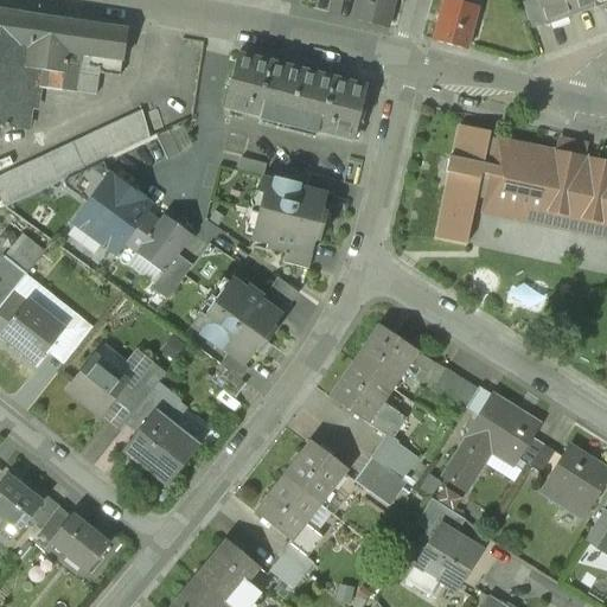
[(356,0),(352,20),(387,29),(394,0),(356,0)]
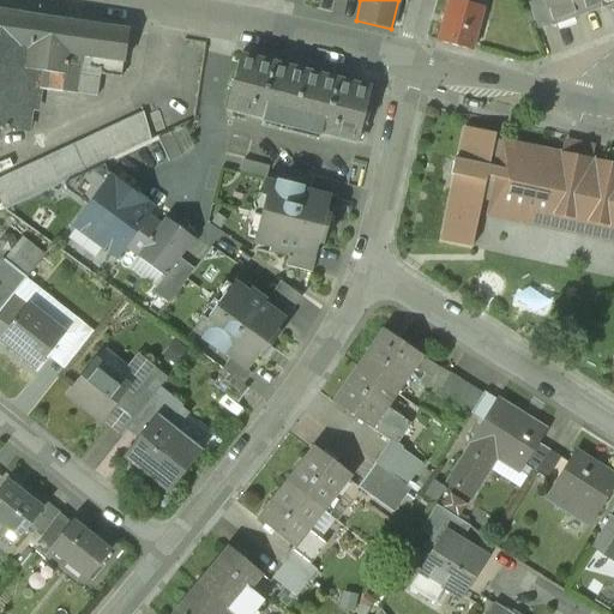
[(463,2),(451,0),(447,0),(438,41),(473,50),(483,8),(463,2)]
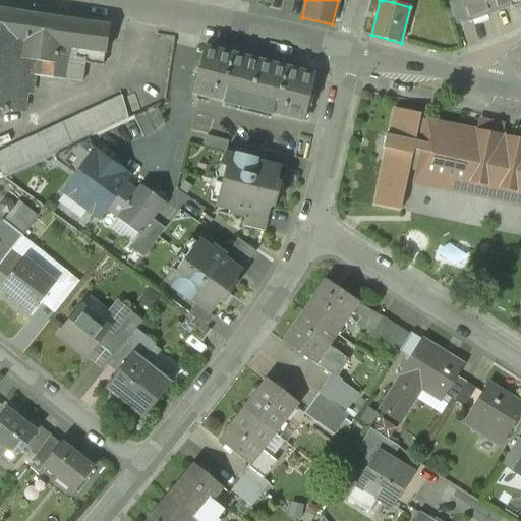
[(520,0),(459,0),(467,21),(520,0)]
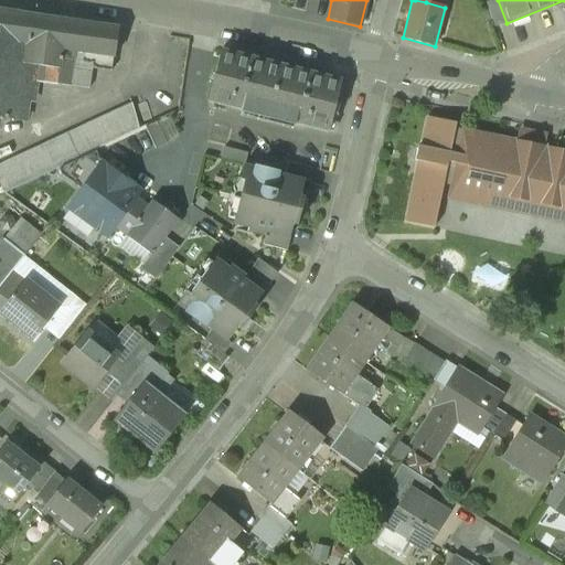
[(32,16),(0,10),(0,117),(24,121),(24,119),(31,120),(34,103),(31,102),(36,65),(24,63),(32,16)]
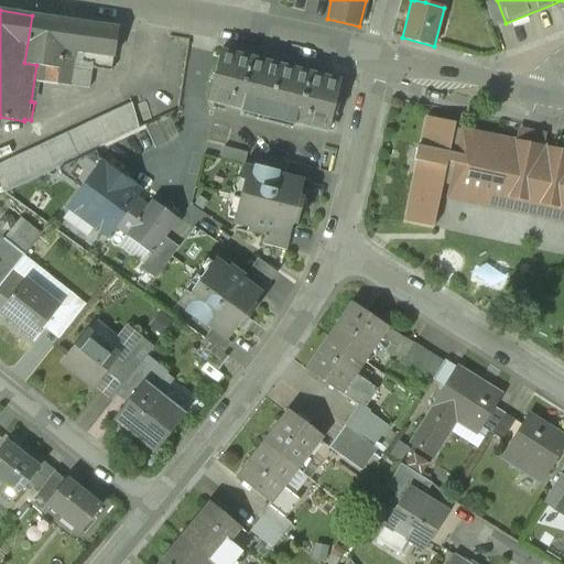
[(118,29),(32,15),(24,63),(36,65),(44,66),(58,68),(60,58),(72,61),(74,51),(82,52),(80,62),(89,64),(89,65),(91,68),(110,72),(118,29)]
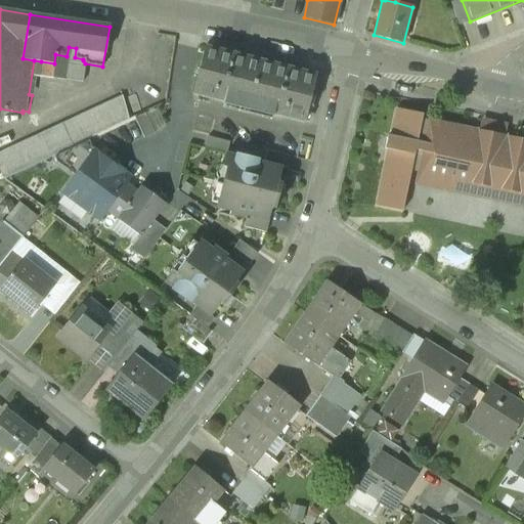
[(316,74),(205,46),(192,95),(305,123),(316,74)]
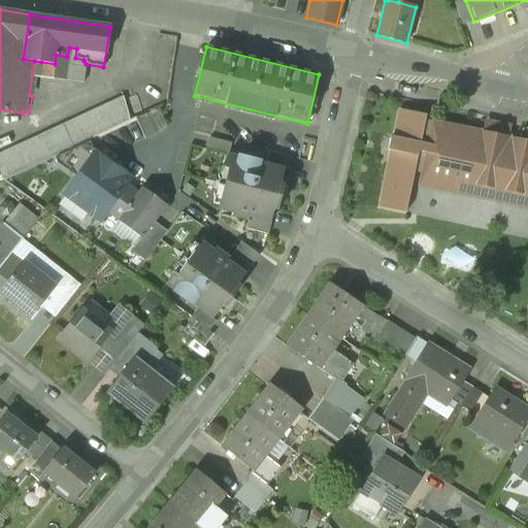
[(55,64),(41,62),(37,90),(47,91),(50,78),(64,80),(65,72),(74,73),(73,79),(78,79),(83,79),(84,68),(55,64)]
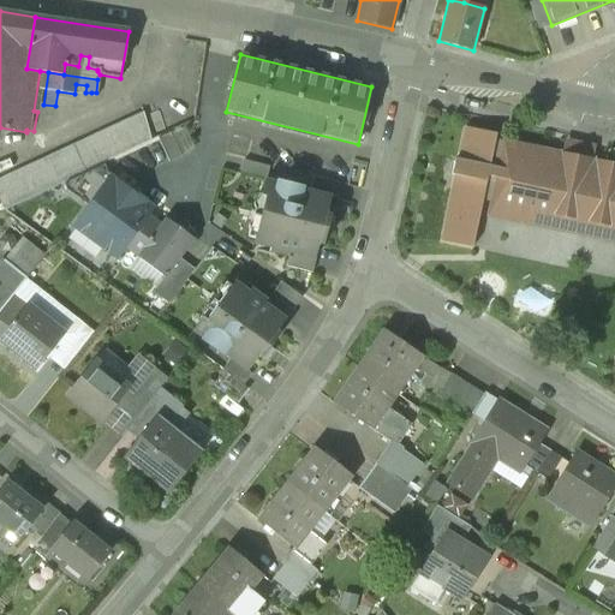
[(141,113),(0,179),(0,203),(4,210),(149,142),(141,113)]
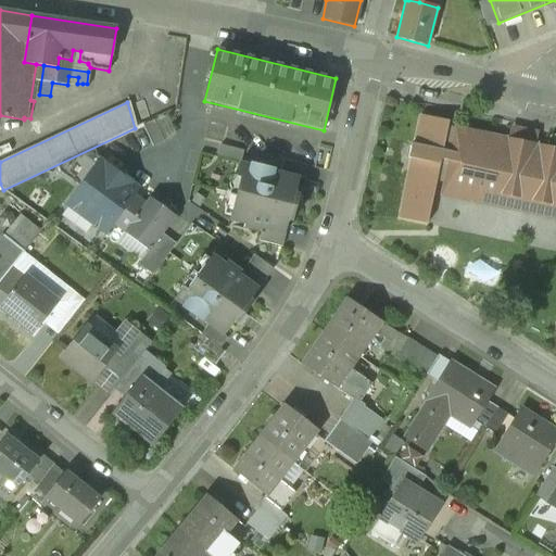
[(555,140),(447,116),(449,111),(416,105),(412,130),(407,129),(403,151),(407,152),(395,212),(427,218),(432,189),(555,216),(555,140)]
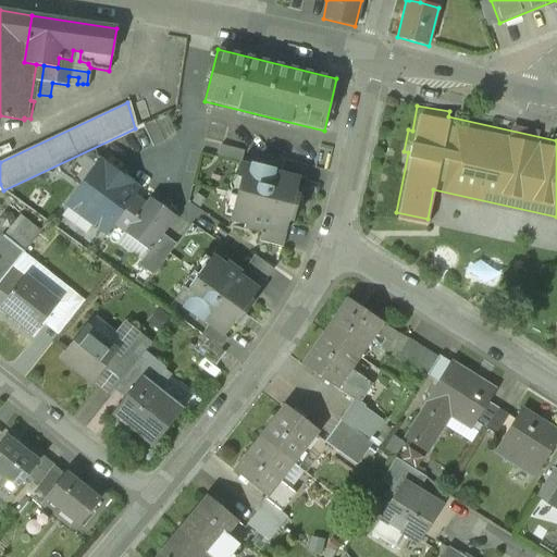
[(155,120),(143,125),(153,147),(164,141),(155,120)]
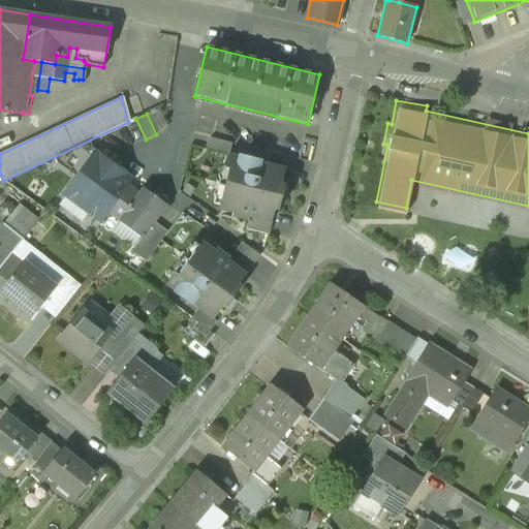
[(231,144),(210,137),(207,150),(227,155),(228,155),(231,144)]
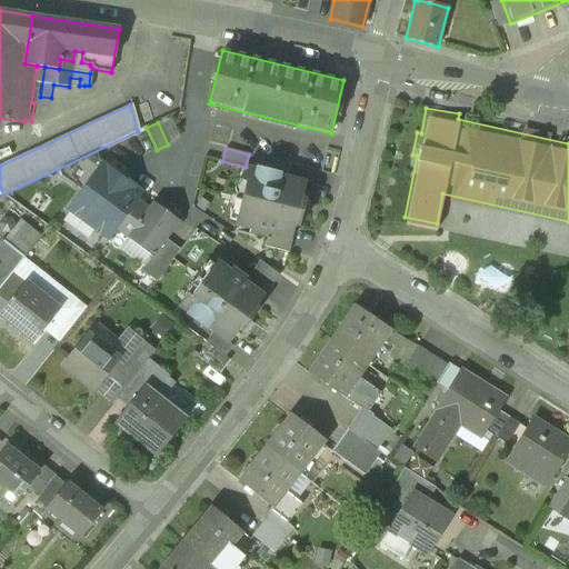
[(96,152),(59,170),(62,176),(82,191),(101,166),(96,152)]
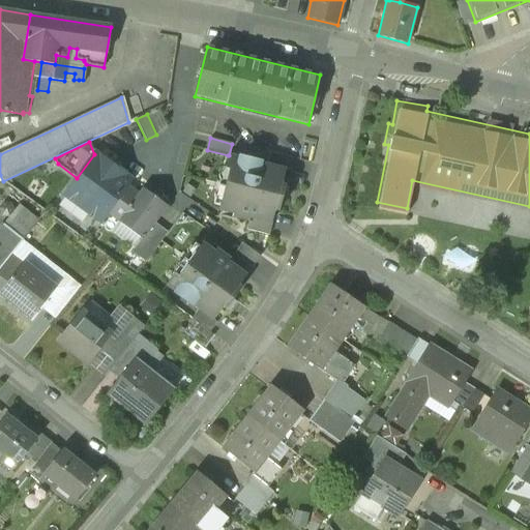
[(292,158),(270,153),(267,165),(285,170),(289,171),(292,158)]
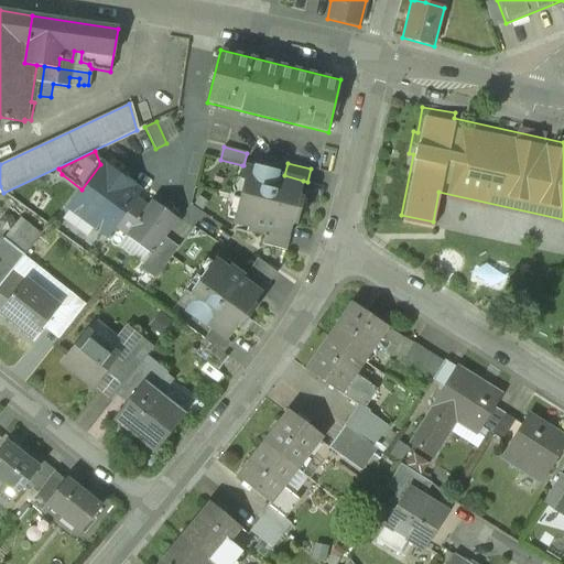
[(140,193),(100,164),(82,190),(68,207),(108,236),(140,193)]
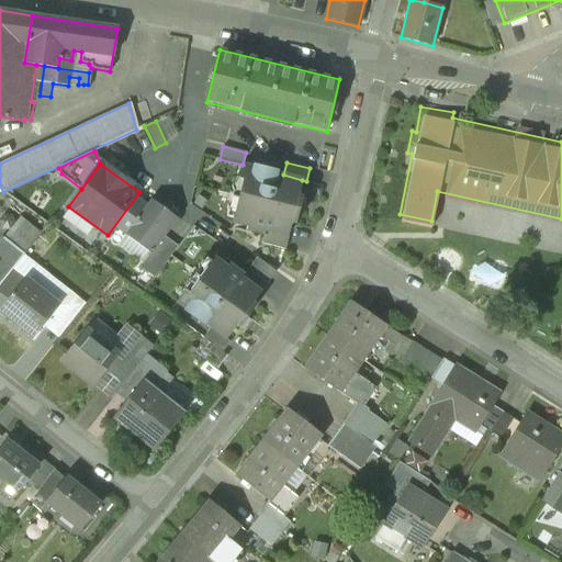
[(243,165),(242,165),(238,179),(243,180),(232,223),(265,231),(287,237),(291,223),(295,224),(302,198),(298,197),(302,180),(283,175),(243,165)]
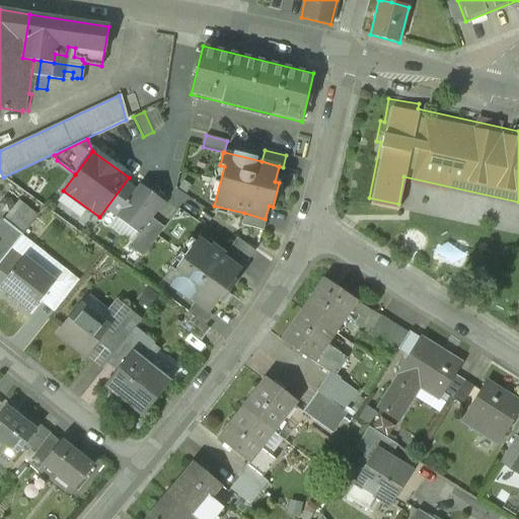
[(0,201),(16,194),(9,179),(0,183),(0,201)]
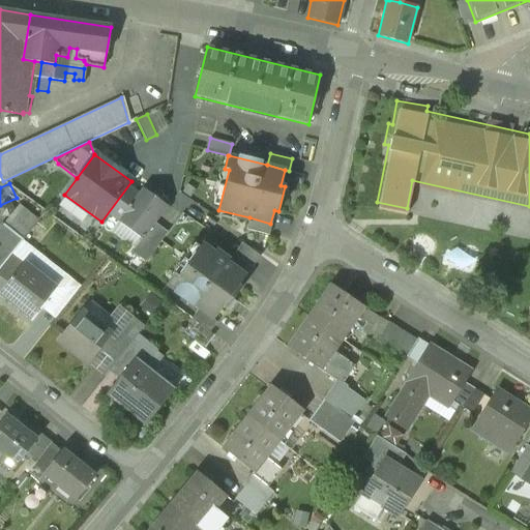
[(139,194),(128,186),(108,214),(142,239),(154,223),(167,206),(142,188),(139,194)]
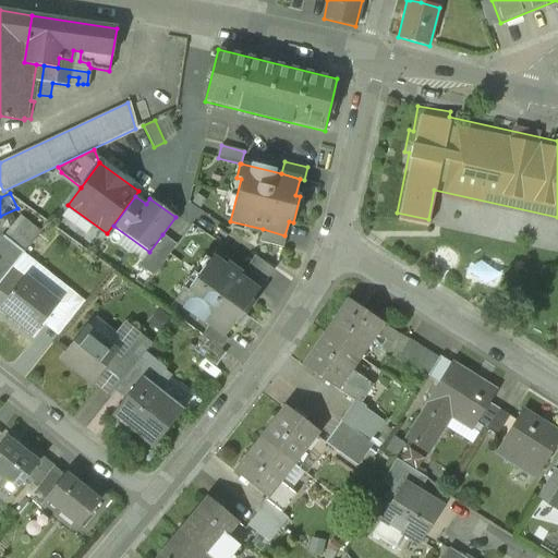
[(4,235),(24,253),(41,231),(21,215),(4,235)]
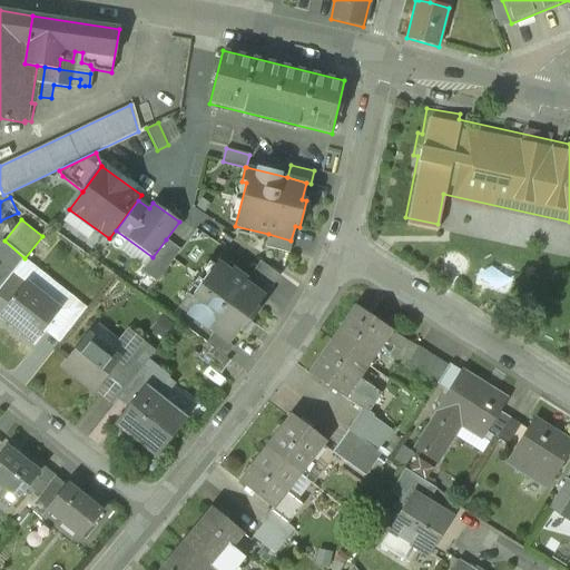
[(291,241),(268,234),(265,247),(290,254),(293,241),(291,241)]
